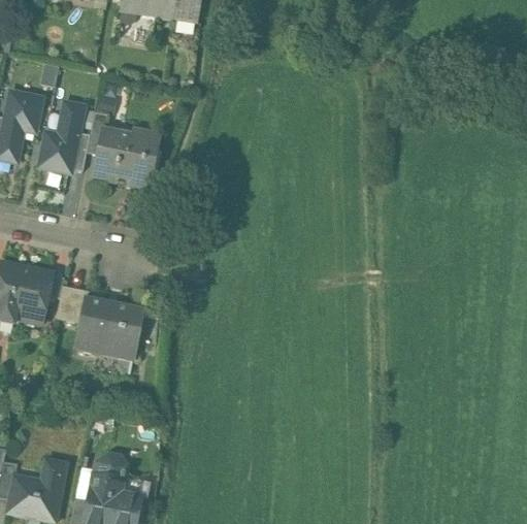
[(91,0),(90,5),(103,8),(104,0),(91,0)]
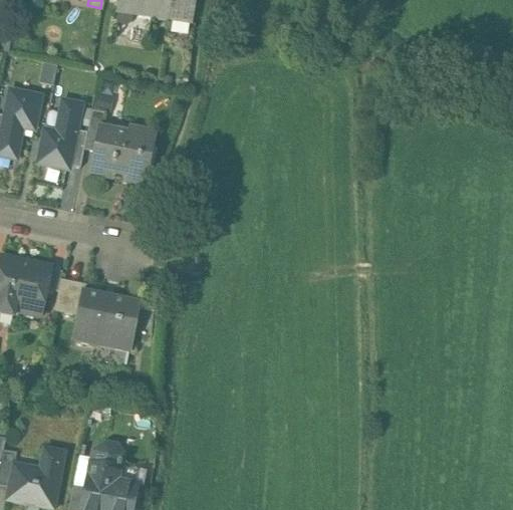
[(168,17),(170,0),(118,0),(117,5),(151,10),(150,14),(168,17)]
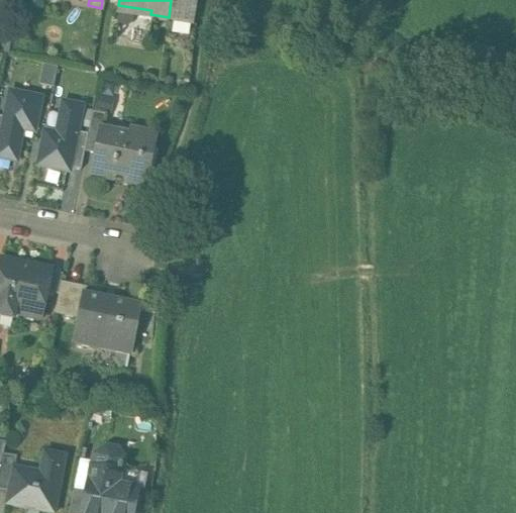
[(171,0),(169,17),(191,21),(194,0),(171,0)]
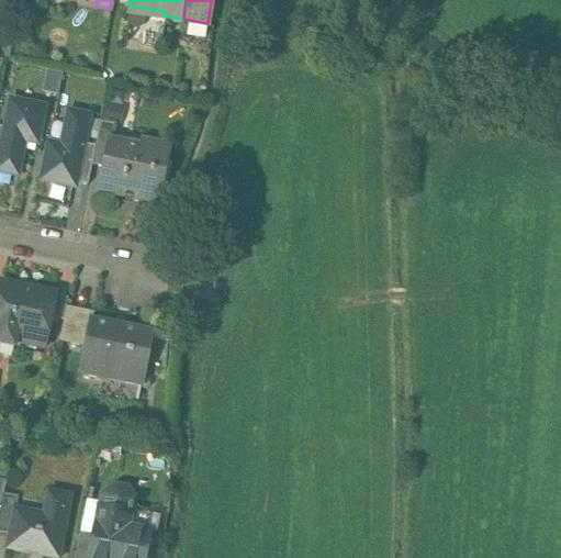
[(42,104),(10,98),(0,145),(0,167),(14,170),(22,136),(35,138),(42,104)]
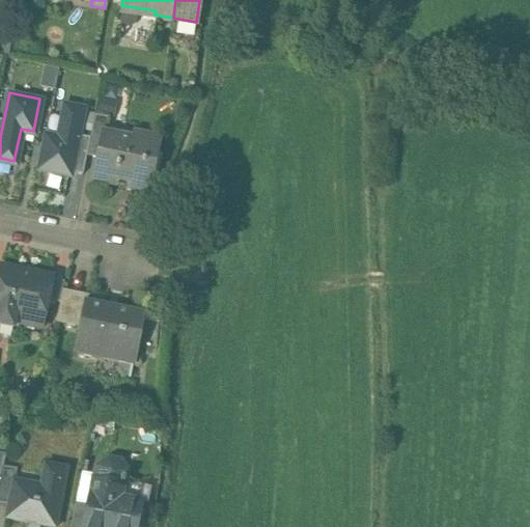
[(82,107),(63,103),(57,136),(45,133),(45,137),(38,166),(68,172),(82,107)]
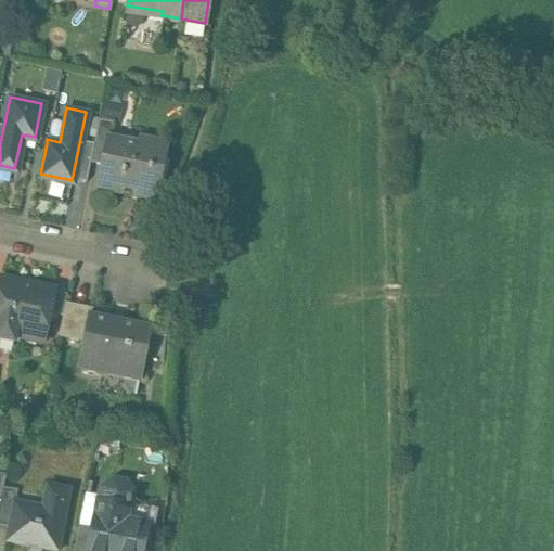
[(113,120),(98,116),(89,158),(102,162),(105,143),(107,144),(111,130),(113,120)]
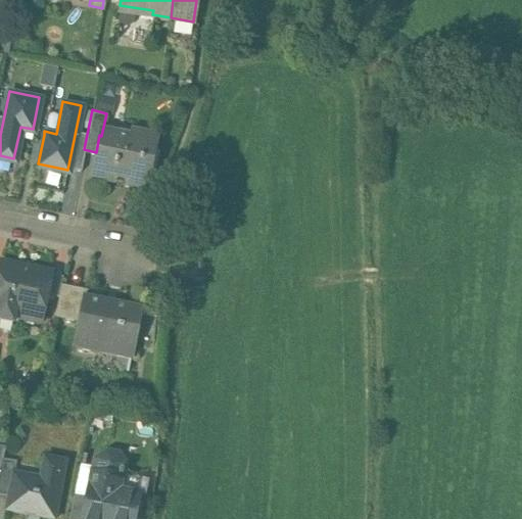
[(156,133),(104,123),(101,136),(99,135),(96,152),(91,175),(112,179),(114,172),(131,175),(130,183),(145,186),(156,133)]
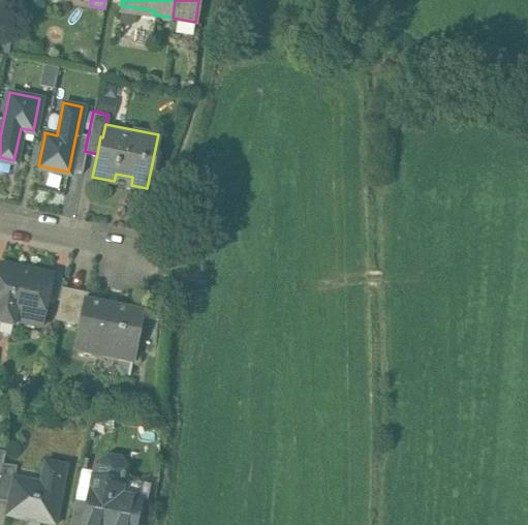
[(72,170),(63,208),(73,211),(84,173),(72,170)]
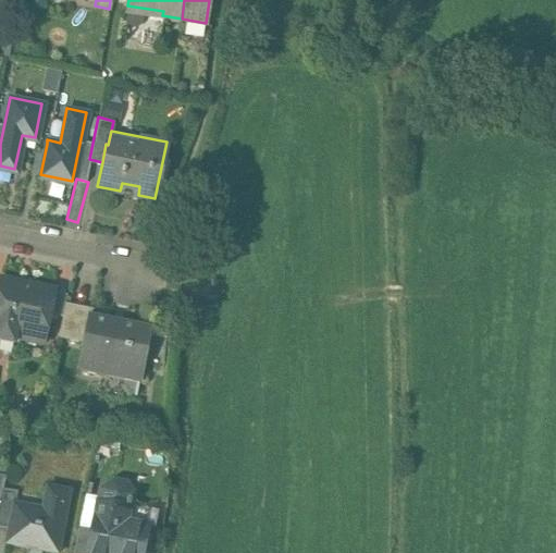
[(53,289),(0,277),(0,331),(42,341),(49,311),(61,314),(64,300),(65,293),(53,291),(53,289)]
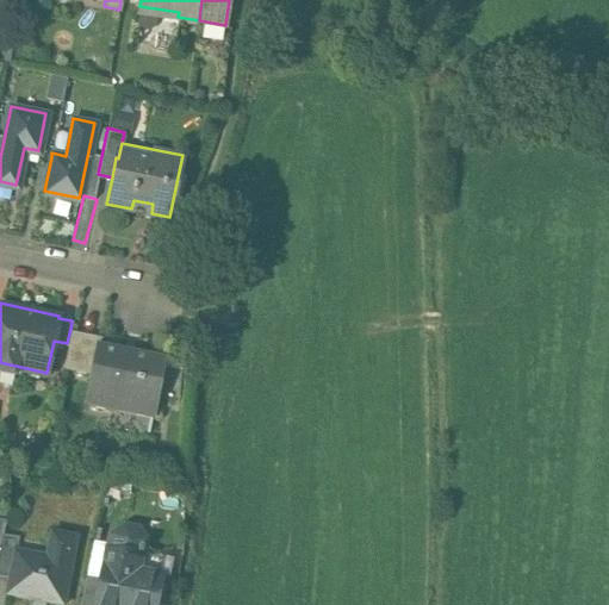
[(101,336),(70,329),(67,343),(62,367),(92,373),(97,347),(99,348),(101,336)]
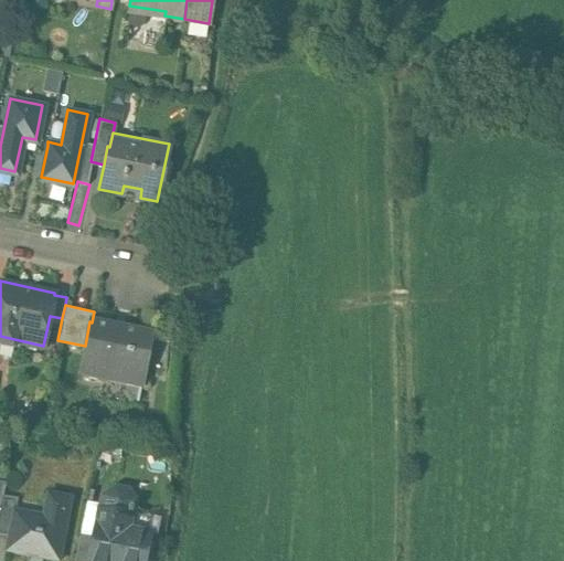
[(92,323),(89,321),(85,346),(80,373),(140,385),(150,335),(92,323)]
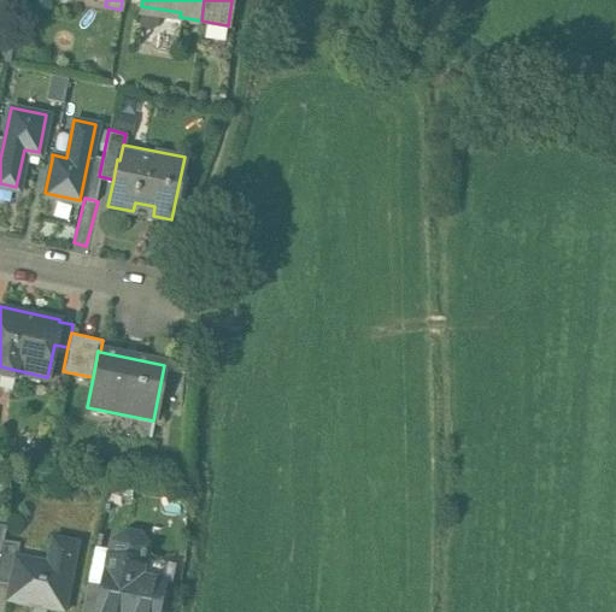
[(139,533),(124,530),(112,537),(110,554),(106,553),(100,583),(100,587),(94,611),(156,611),(163,581),(140,576),(147,545),(139,533)]
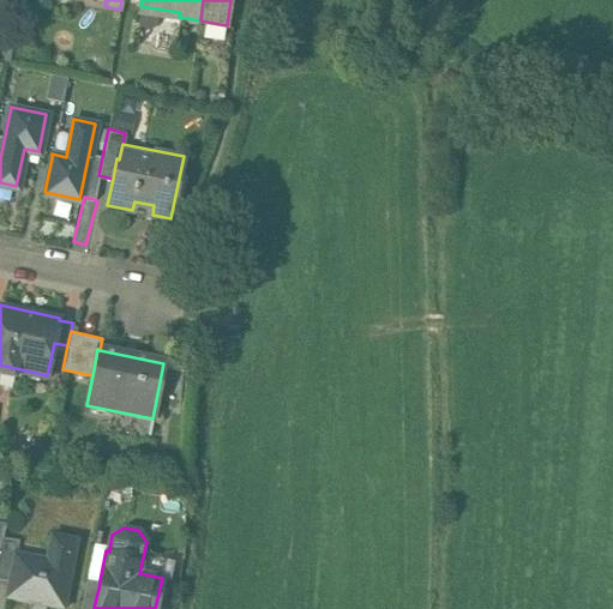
[(16,554),(13,554),(8,580),(6,595),(64,606),(74,538),(50,534),(47,559),(16,554)]
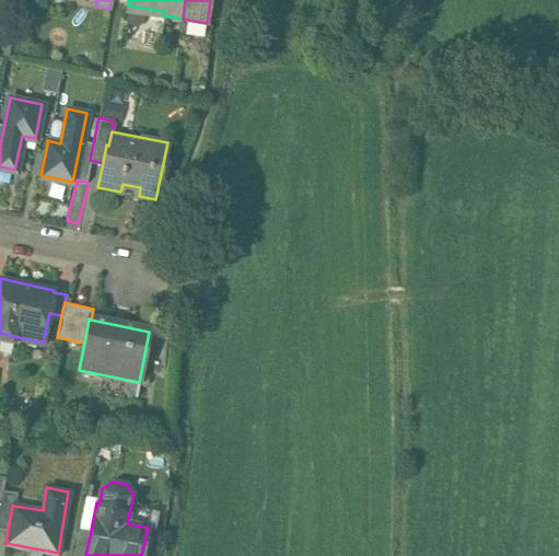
[(16,493),(1,489),(0,495),(0,526),(8,530),(12,506),(14,506),(16,493)]
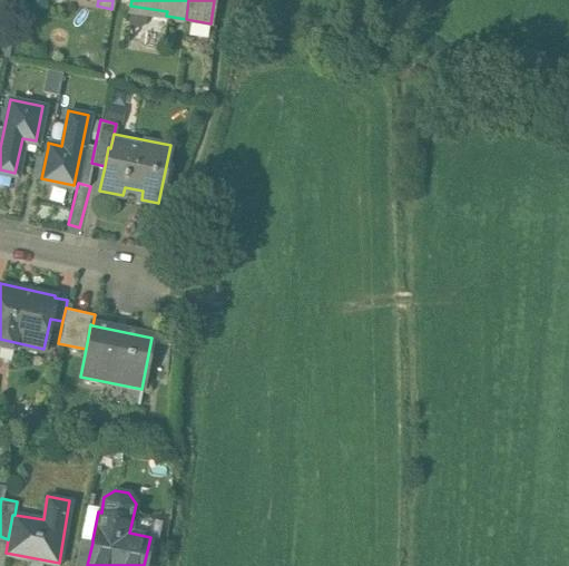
[(92,539),(80,536),(74,565),(87,565),(92,543),(92,539)]
